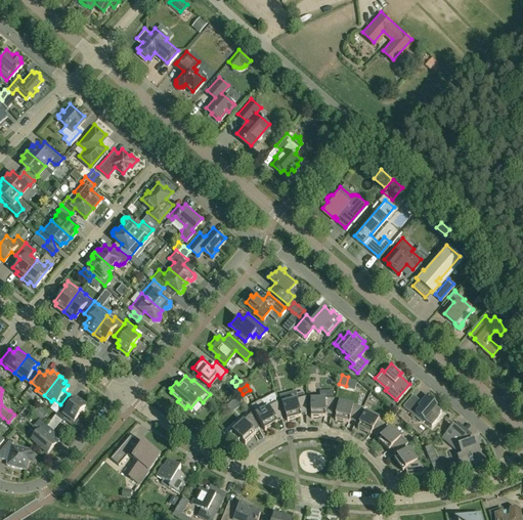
[(300,412),(306,412),(305,394),(304,394),(302,389),(295,390),(294,391),(296,397),(280,401),(281,401),(287,418),(301,415),(300,412)]
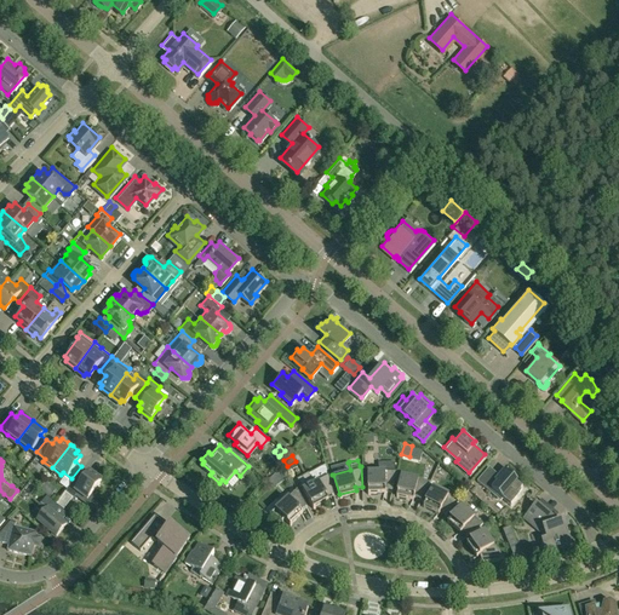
[(517,477),(505,467),(500,473),(488,464),(476,477),(494,493),(496,490),(510,503),(519,492),(516,490),(521,484),(515,480),(517,477)]
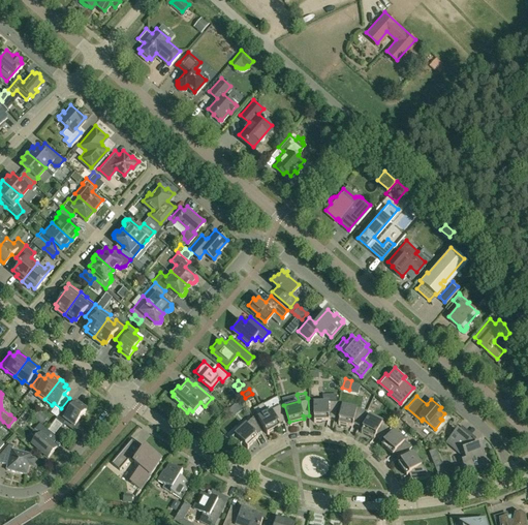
[(55,417),(63,422),(64,420),(73,427),(81,419),(79,417),(86,408),(75,400),(74,401),(69,398),(61,408),(55,417)]
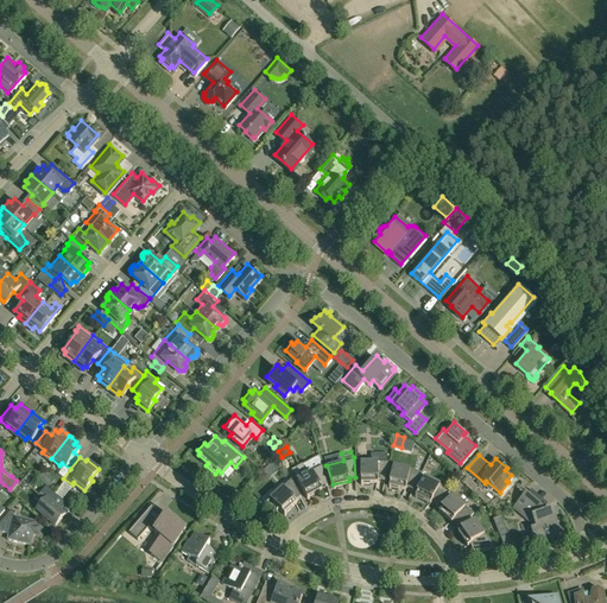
[(384,478),(389,459),(359,459),(359,461),(360,461),(360,481),(377,481),(377,477),(384,478)]
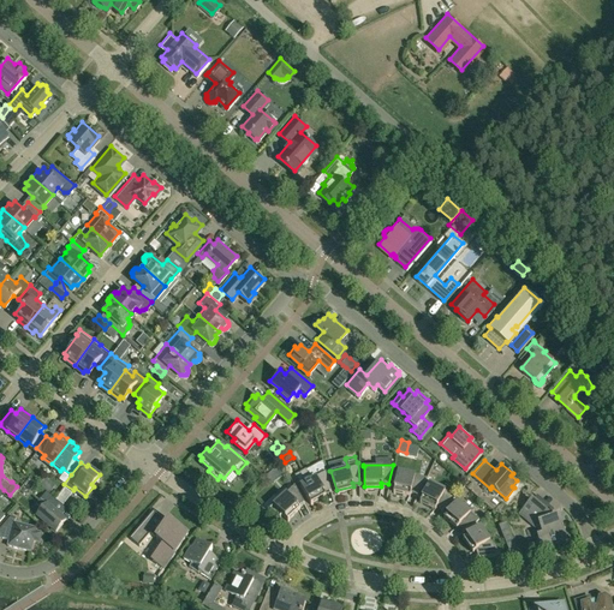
[(325,468),(310,477),(305,466),(293,472),(299,483),(299,484),(300,483),(310,501),(325,492),(323,490),(331,488),(325,468)]
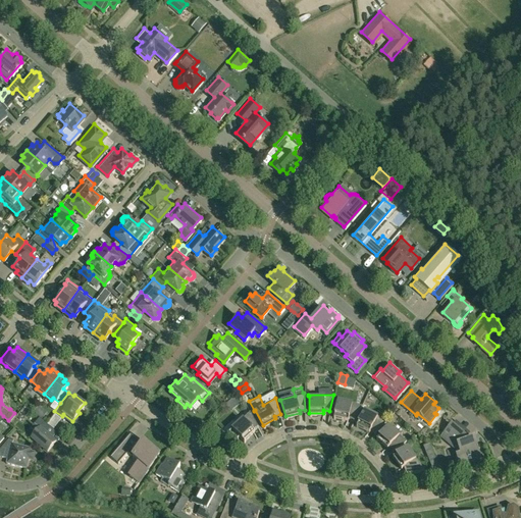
[(336,399),(332,416),(347,419),(348,416),(353,418),(354,418),(359,408),(361,404),(336,398),(336,399)]
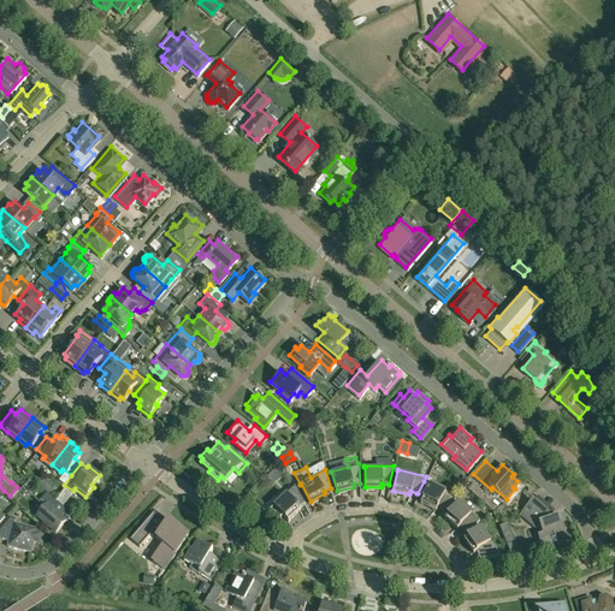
[(426,487),(429,481),(424,479),(424,481),(418,493),(423,496),(426,487)]
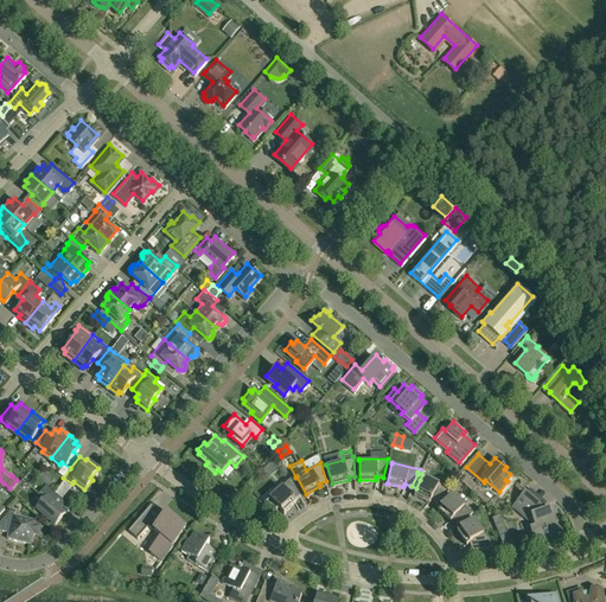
[(420,480),(414,493),(428,500),(431,497),(435,501),(448,486),(422,473),(422,474),(420,480)]
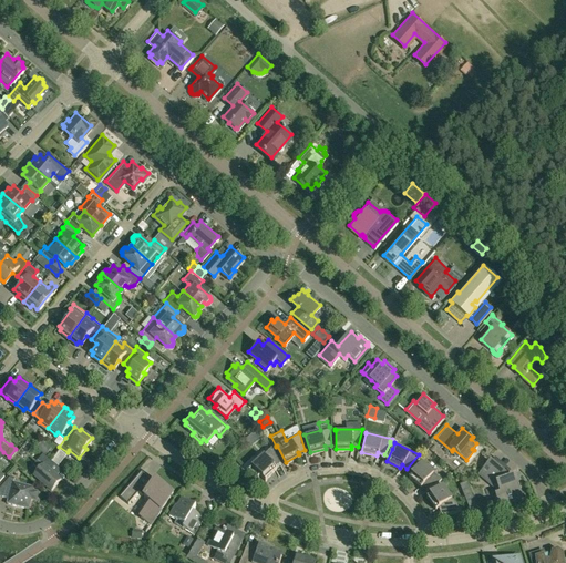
[(279,461),(270,446),(247,468),(257,473),(259,472),(265,478),(276,467),(274,464),(279,461)]
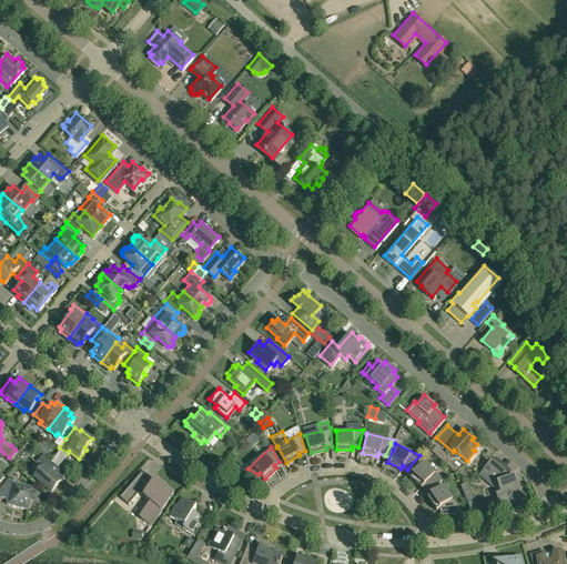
[(54,462),(50,459),(42,451),(32,463),(38,467),(33,473),(51,489),(60,477),(49,467),(54,462)]
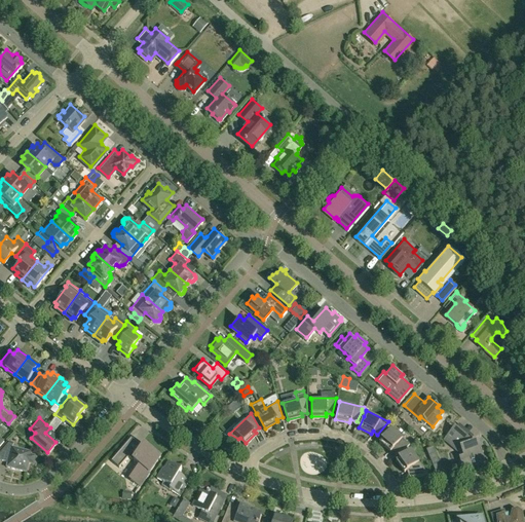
[(211,422),(205,426),(210,431),(214,425),(211,422)]
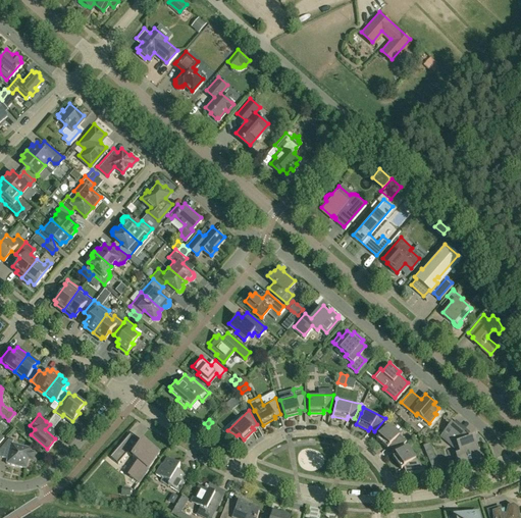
[(440,432),(453,443),(458,448),(459,451),(455,452),(459,461),(471,457),(471,454),(478,451),(473,435),(469,437),(451,421),(440,432)]
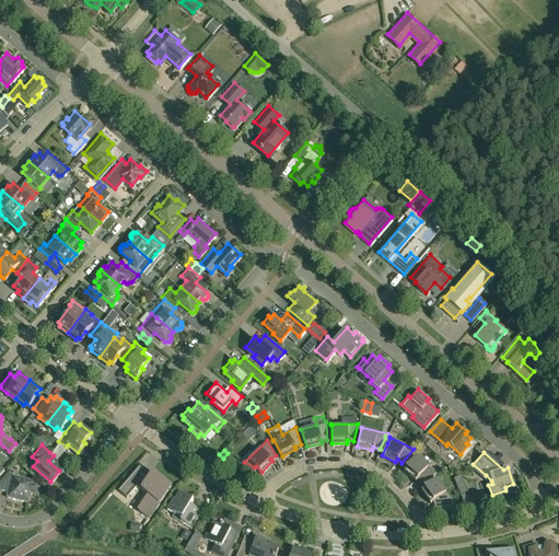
[(415,455),(403,470),(415,479),(417,477),(420,483),(435,472),(415,454),(415,455)]
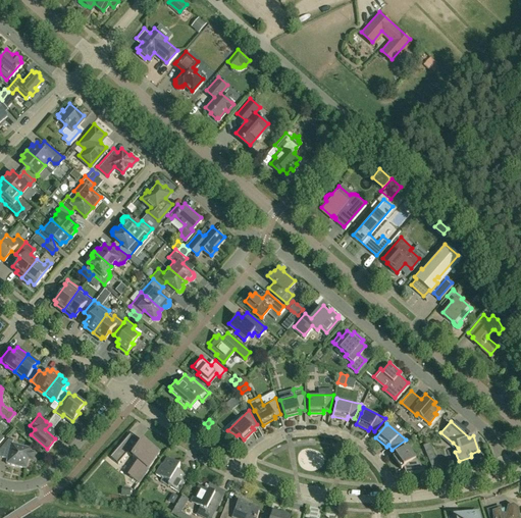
[(138,479),(158,450),(143,438),(141,441),(129,431),(110,454),(117,461),(126,450),(132,454),(138,459),(128,473),(138,479)]
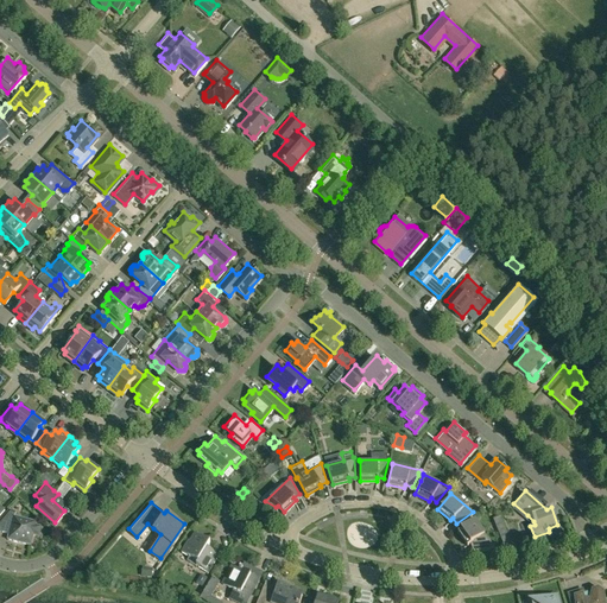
[(30,541),(32,532),(38,533),(40,524),(35,521),(36,519),(13,513),(14,508),(10,507),(5,512),(1,528),(8,529),(6,535),(30,541)]
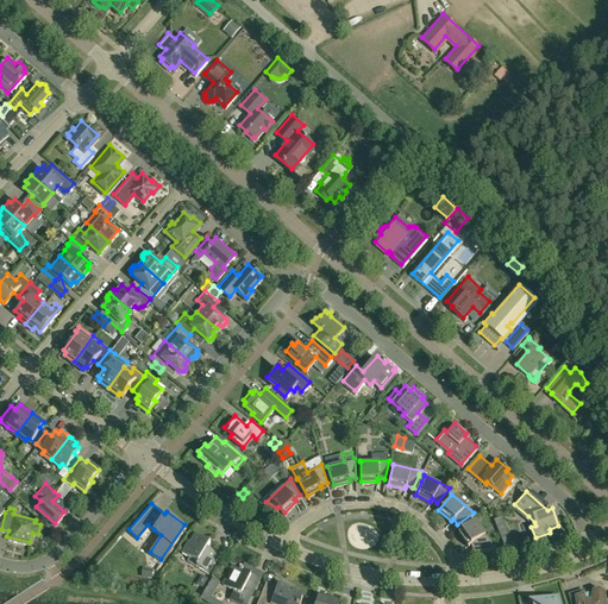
[(474,518),(457,530),(468,545),(470,542),(472,549),(495,547),(474,517),(474,518)]
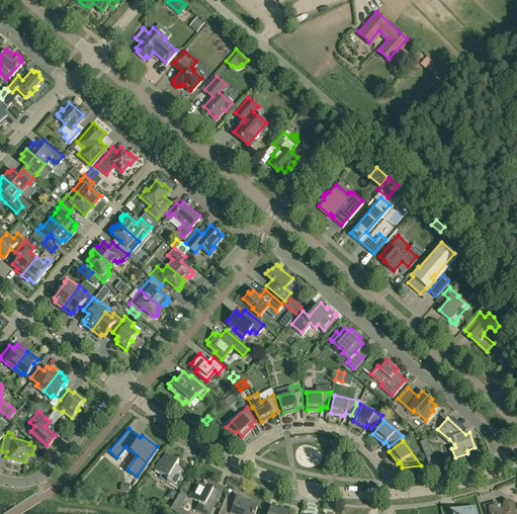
[(428,442),(421,444),(425,455),(429,464),(437,463),(432,452),(431,450),(428,442)]
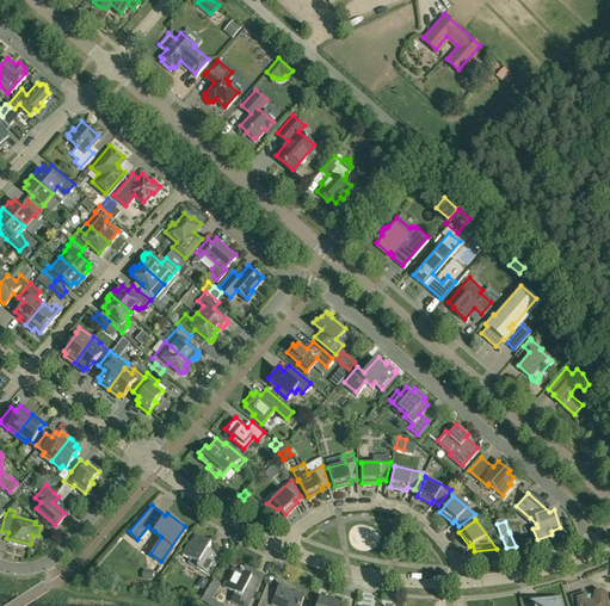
[(188,560),(208,572),(219,555),(207,548),(210,542),(193,532),(190,539),(189,539),(180,551),(189,556),(188,560)]
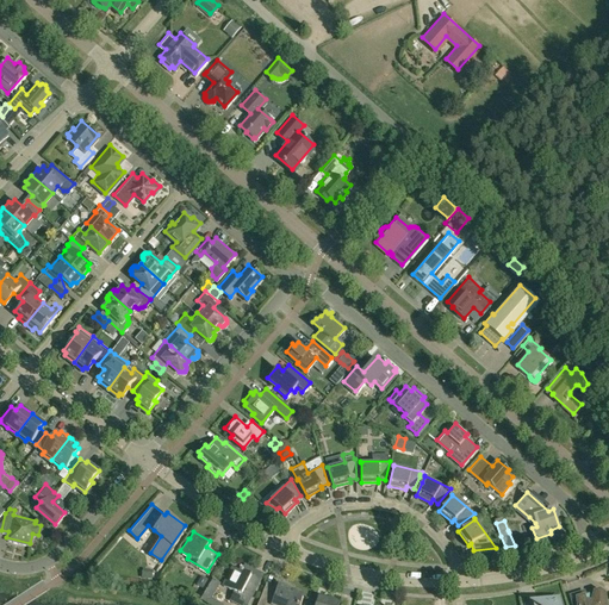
[(153,563),(143,562),(142,572),(151,573),(153,563)]
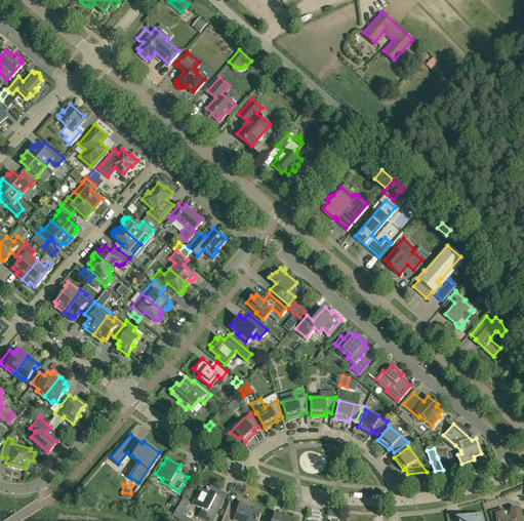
[(199,485),(194,496),(191,502),(201,507),(198,514),(210,520),(225,492),(209,484),(207,489),(206,488),(206,489),(199,485)]
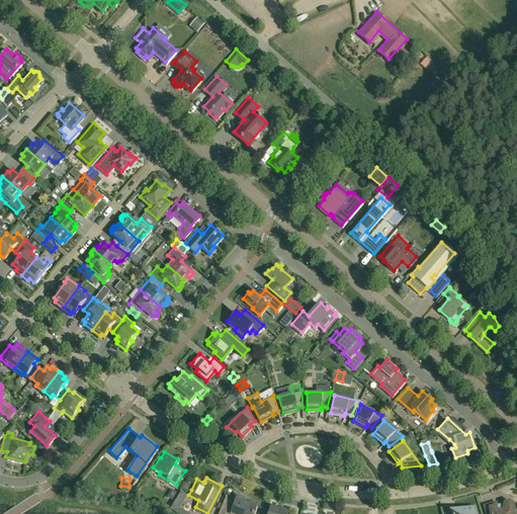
[(176,490),(172,488),(169,488),(166,494),(171,497),(176,490)]
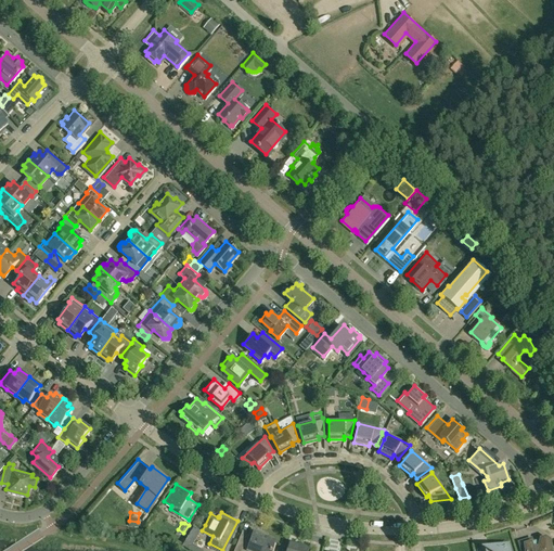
[(198,528),(193,525),(182,543),(193,550),(200,550),(202,548),(191,541),(198,528)]
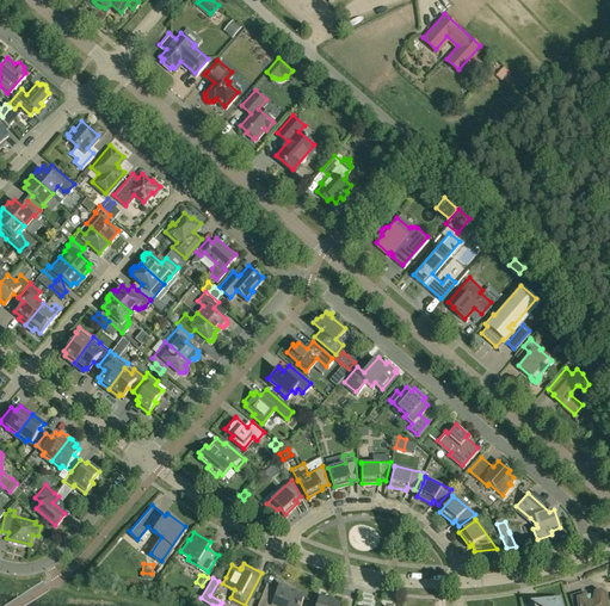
[(275,605),(276,605),(277,605),(297,605),(302,595),(289,591),(291,585),(276,579),(271,589),(264,586),(256,605),(275,605)]
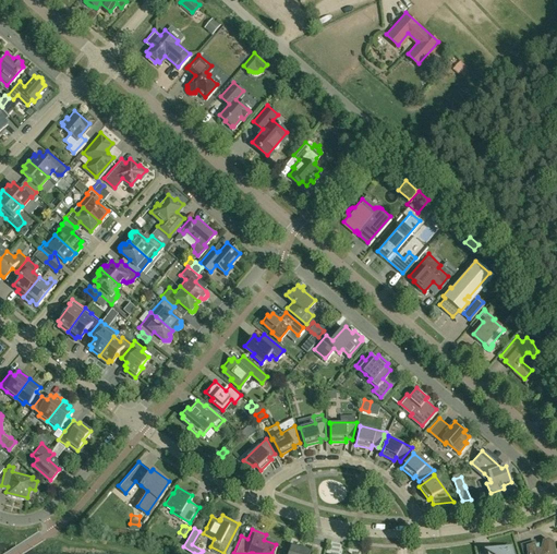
[(556,553),(556,552),(556,549),(554,549),(553,541),(548,538),(542,539),(542,543),(539,543),(535,544),(533,538),(520,542),(523,553),(556,553)]
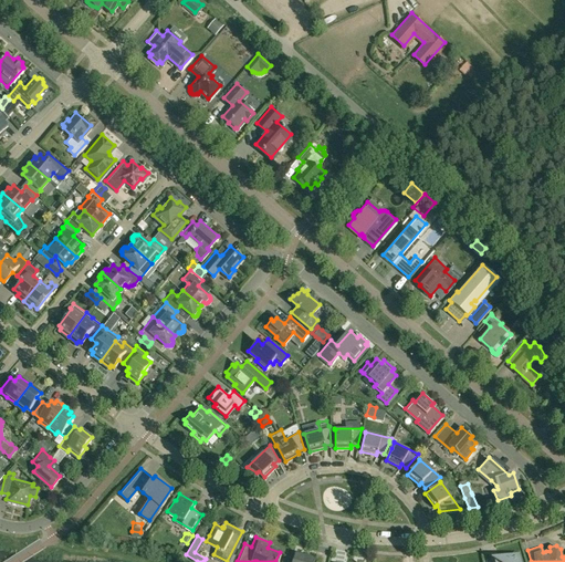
[(312,561),(314,557),(295,551),(292,561),(291,561),(290,561),(312,561)]
